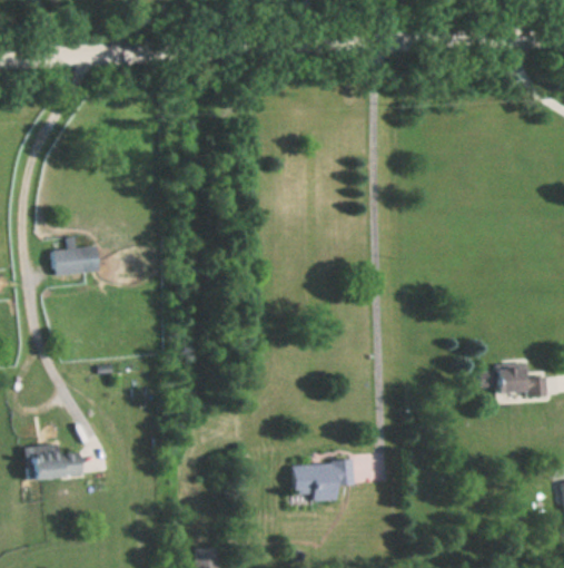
[(98,246),(77,248),(76,240),(69,240),(70,251),(55,251),(57,276),(100,273),(98,246)]
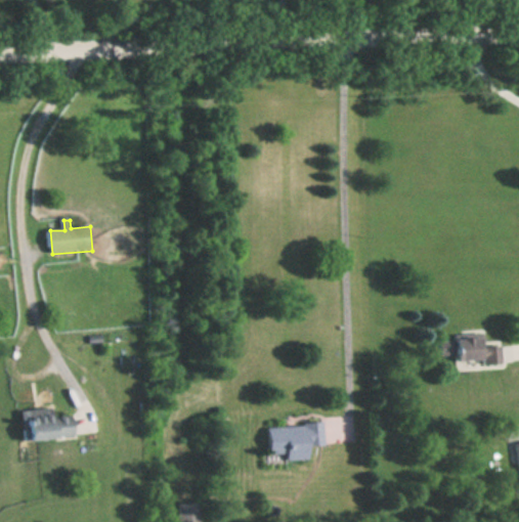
[(457,365),(503,363),(502,339),(441,342),(442,357),(456,357),(457,365)]
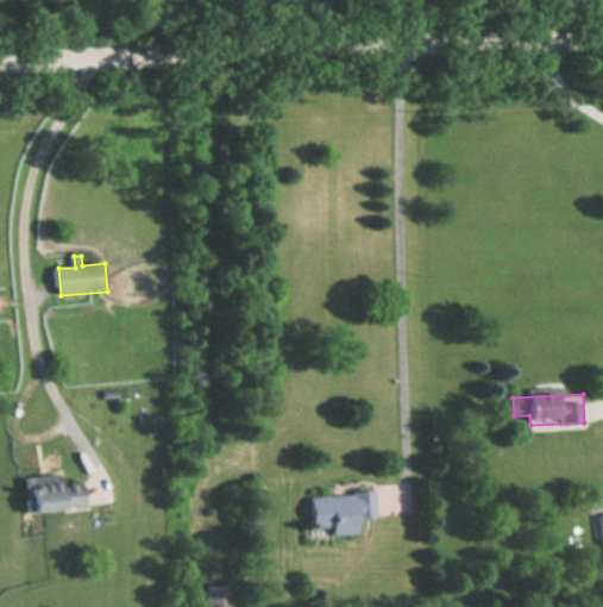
[(88,508),(86,485),(64,487),(63,476),(26,480),(30,514),(88,508)]
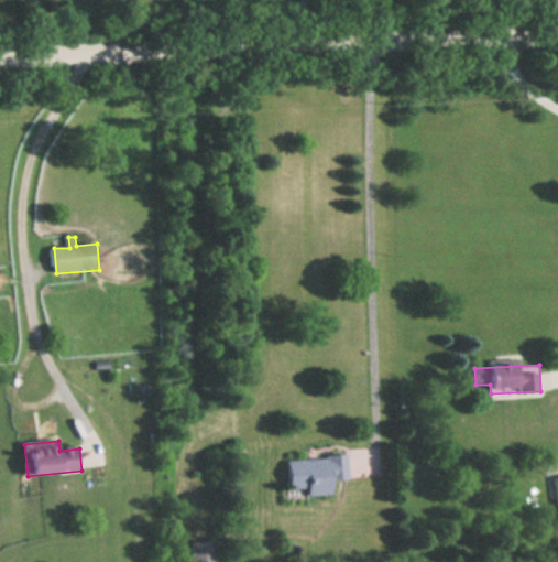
[(290,461),(291,499),(334,497),(332,483),(348,482),(348,458),(290,461)]
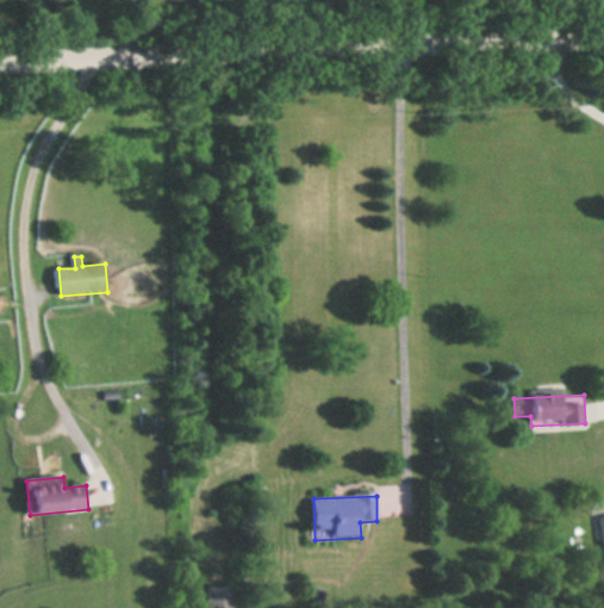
[(234,607),(234,589),(209,589),(209,607),(234,607)]
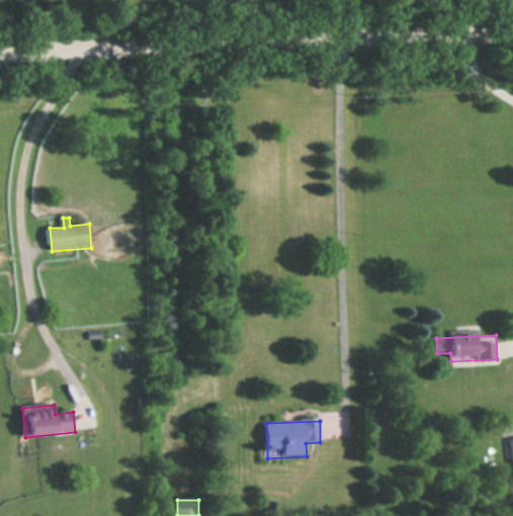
All buildings are outlined.
